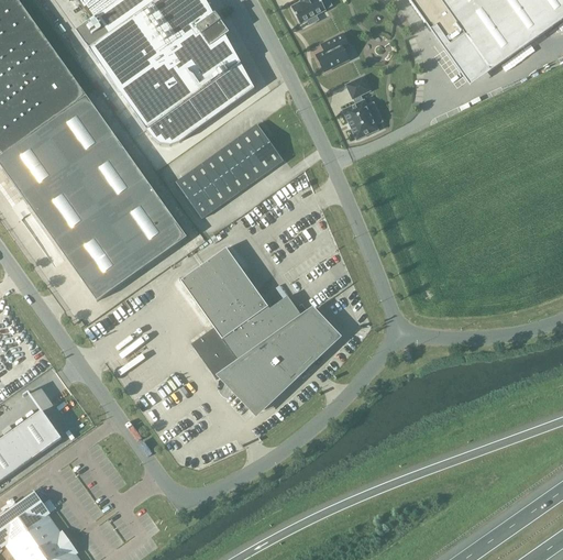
[(0,0),(0,155),(86,95),(31,17),(19,0),(0,0)]
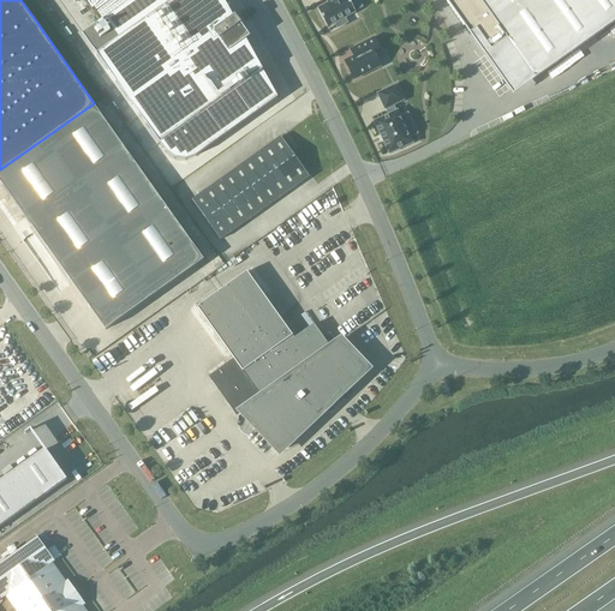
[(106,39),(89,49),(166,149),(173,155),(185,156),(196,153),(278,95),(246,37),(250,34),(242,21),(240,19),(238,22),(233,16),(237,15),(236,13),(233,15),(225,0),(125,0),(95,22),(106,39)]
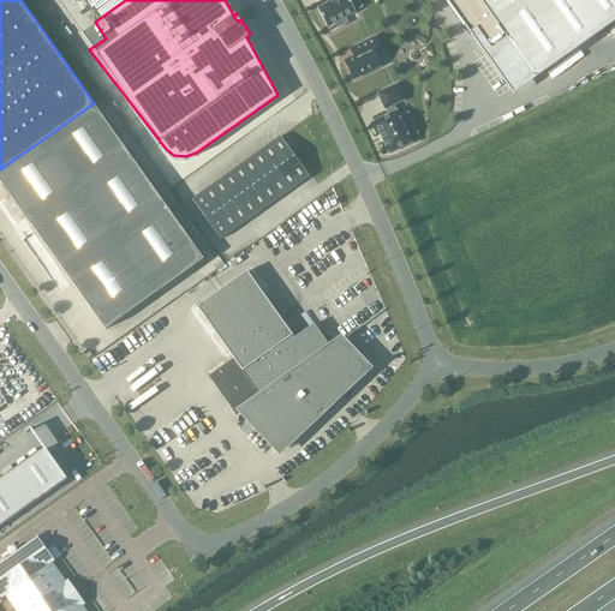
[(328,0),(317,5),(327,24),(335,19),(338,24),(347,19),(345,15),(356,9),(351,0),(328,0)]
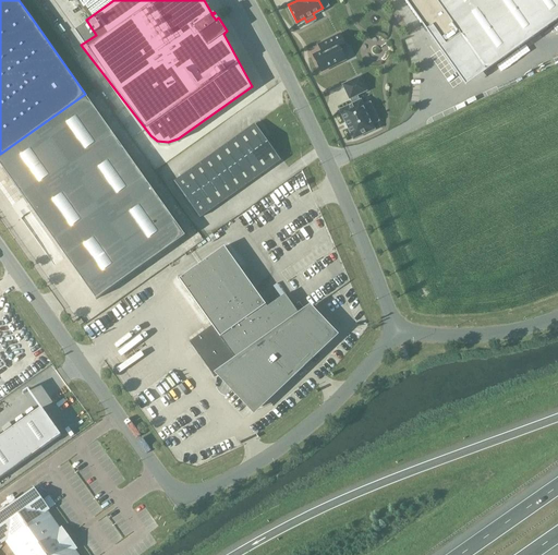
[(557,16),(557,0),(405,0),(426,29),(432,25),(446,44),(460,34),(486,69),(557,16)]
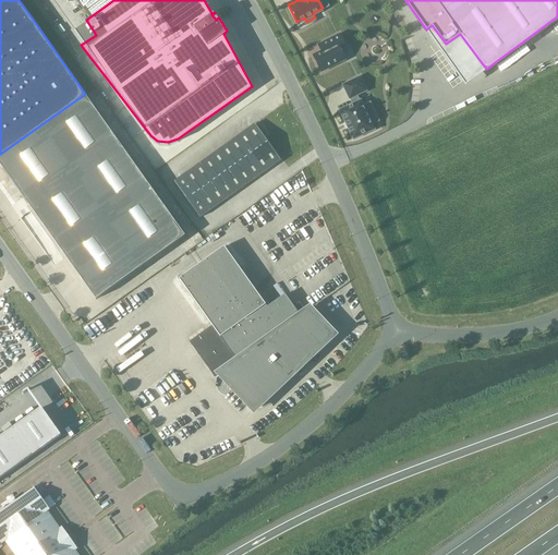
[(346,45),(343,39),(339,31),(318,41),(322,48),(313,52),(320,69),(346,57),(340,47),(346,45)]
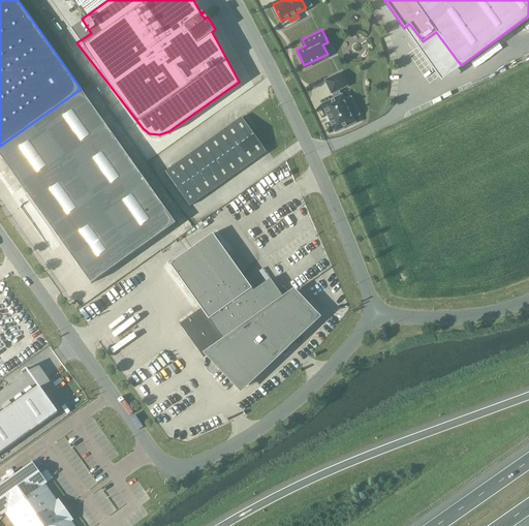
[(341,70),(324,78),(331,91),(332,91),(335,96),(321,101),(335,129),(354,120),(352,115),(359,112),(354,103),(348,106),(341,92),(340,93),(338,88),(347,84),(341,70)]
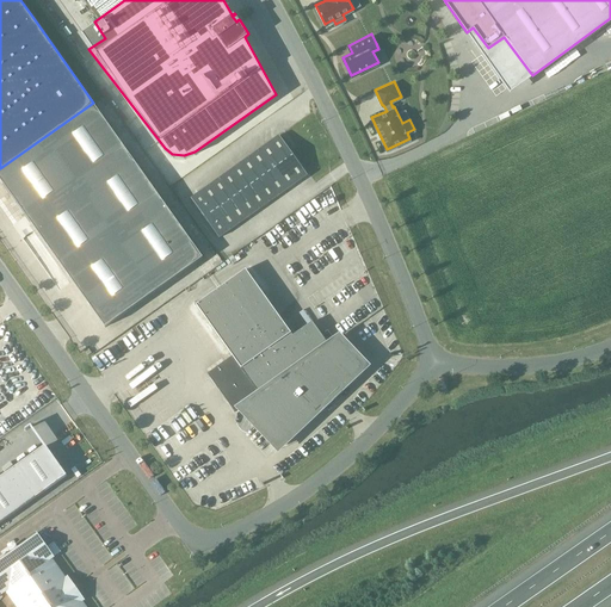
[(0,168),(0,177),(105,324),(203,255),(93,103),(0,168)]
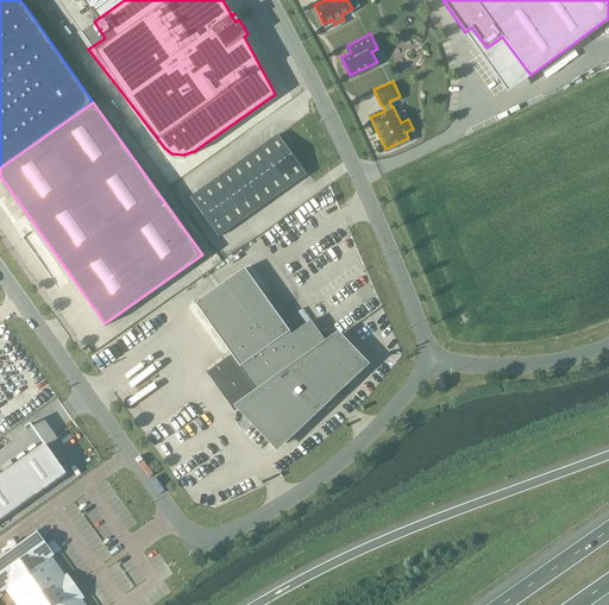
[(282,138),(278,132),(190,195),(218,234),(306,171),(287,145),(289,144),(284,136),(282,138)]
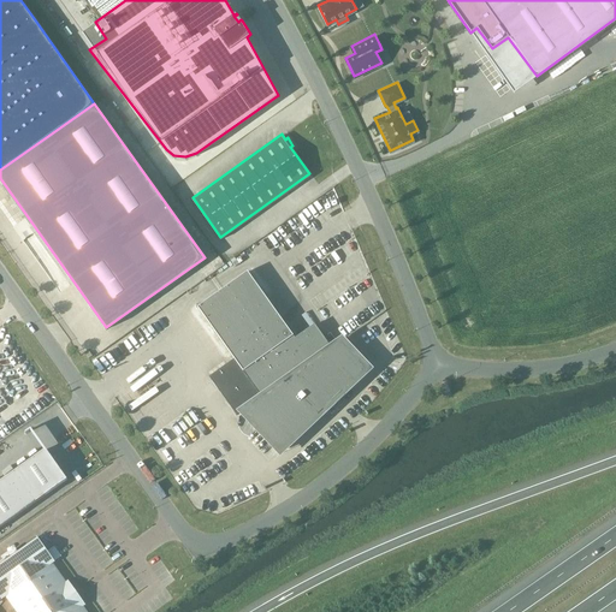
[(235,356),(208,374),(236,413),(242,409),(249,416),(247,419),(253,425),(255,422),(280,450),(335,397),(337,400),(342,396),(339,393),(368,366),(342,338),(331,345),(314,321),(295,336),(248,268),(197,304),(235,356)]
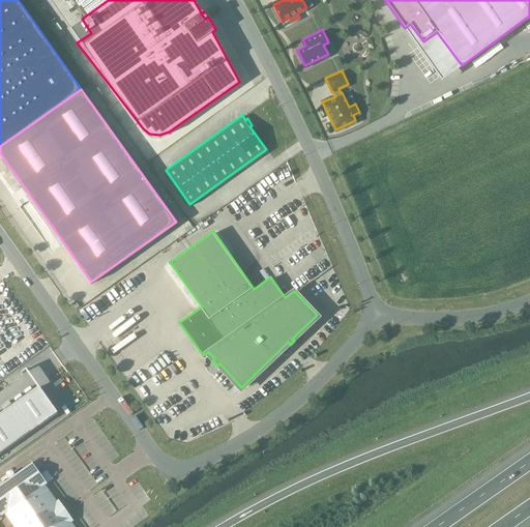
[(0,450),(57,410),(55,406),(53,407),(37,385),(0,411),(0,450)]
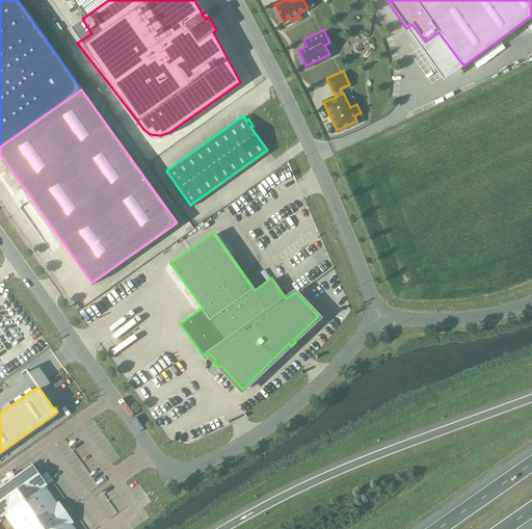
[(3,482),(0,484),(0,514),(1,516),(7,511),(19,527),(16,528),(72,528),(69,524),(74,521),(58,499),(54,502),(43,486),(47,483),(32,461),(15,474),(12,470),(0,478),(3,482)]
